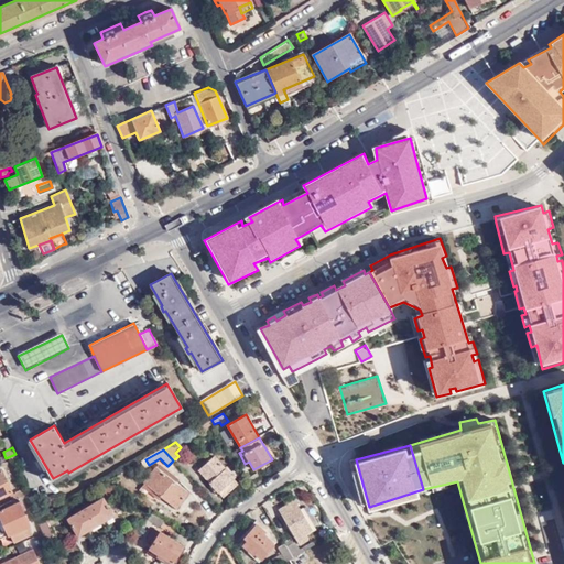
[(239,484),(215,457),(198,470),(223,497),(239,484)]
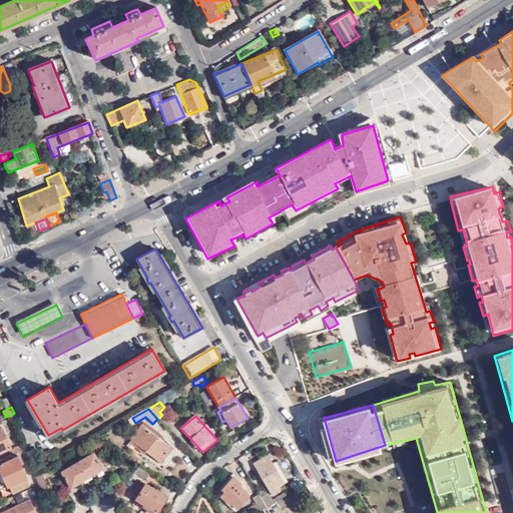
[(163,436),(145,421),(131,439),(161,462),(172,448),(161,439),(163,436)]
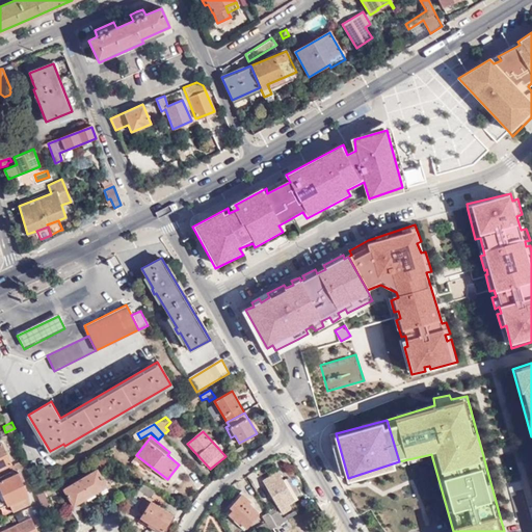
[(0,469),(11,463),(2,443),(0,443),(0,469)]
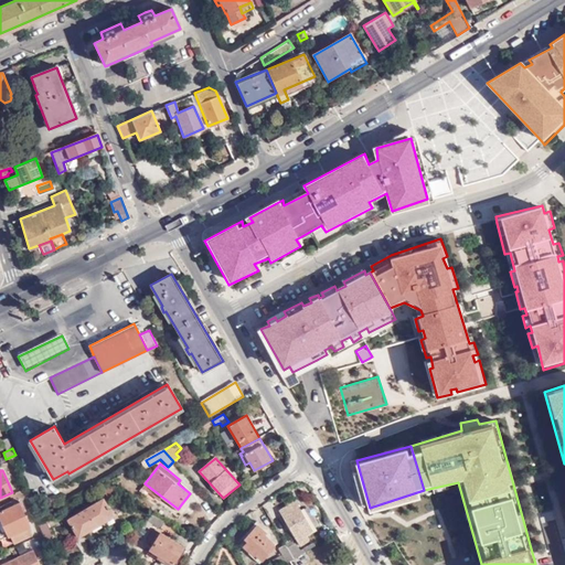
[(10,497),(12,501),(29,493),(27,489),(10,497)]
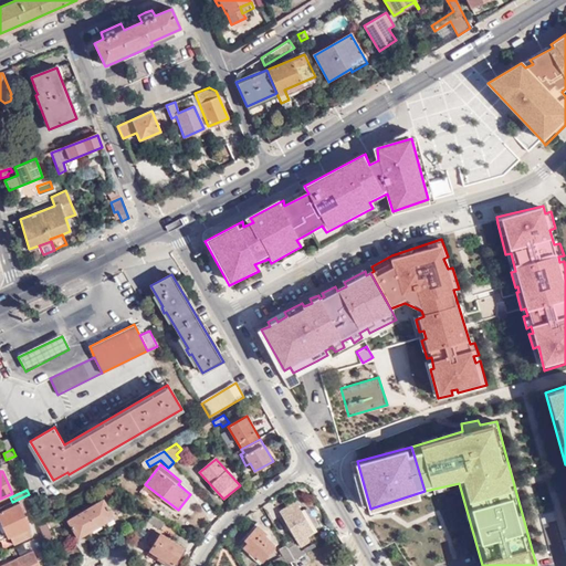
[(12,502),(0,507),(0,520),(8,536),(10,536),(13,544),(32,535),(29,527),(31,527),(20,504),(24,503),(27,509),(33,506),(29,494),(12,502)]
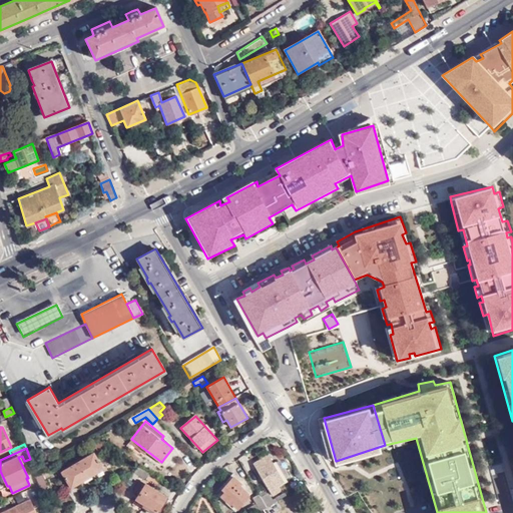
[(79,462),(88,478),(104,468),(95,453),(79,462)]
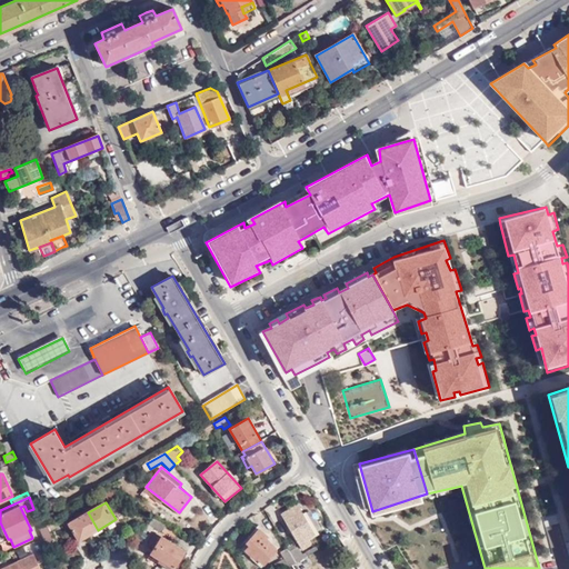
[(308,538),(316,533),(298,505),(282,515),(302,549),(311,543),(308,538)]
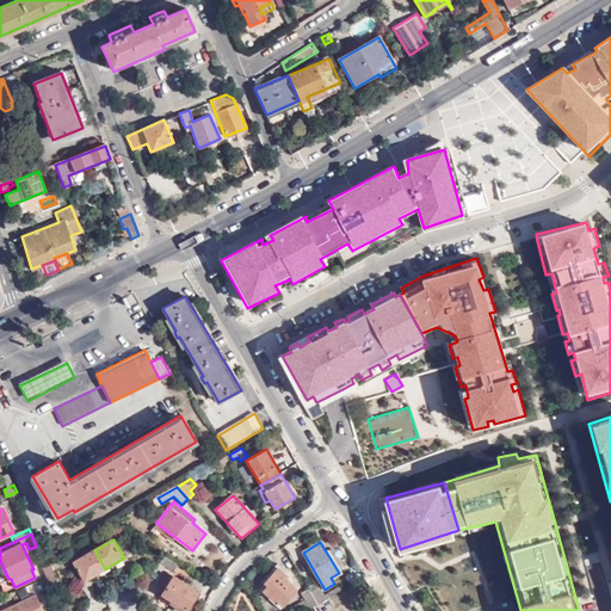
[(85,581),(105,569),(94,550),(74,562),(85,581)]
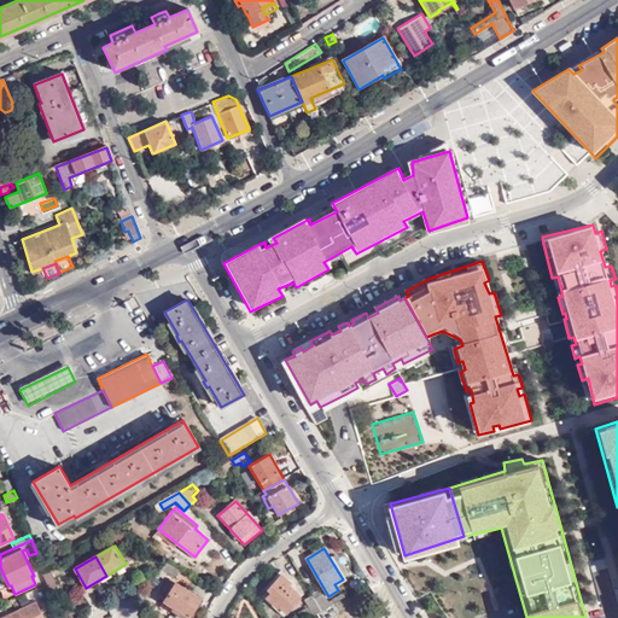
[(175,578),(181,570),(168,561),(162,569),(167,572),(175,578)]
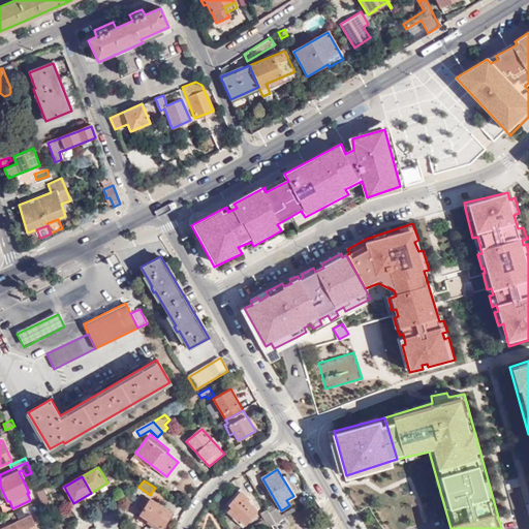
[(42,506),(50,502),(51,502),(42,485),(36,489),(39,499),(42,506)]
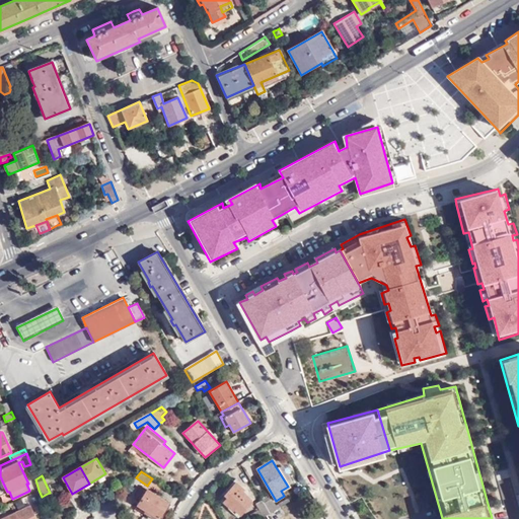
[(242,487),(236,480),(224,495),(226,497),(222,502),(232,511),(233,510),(239,516),(251,503),(239,492),(242,487)]
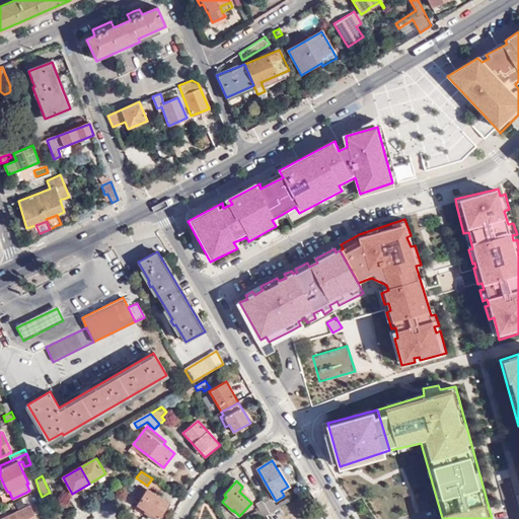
[(169,503),(142,485),(135,496),(139,498),(136,503),(160,518),(169,503)]
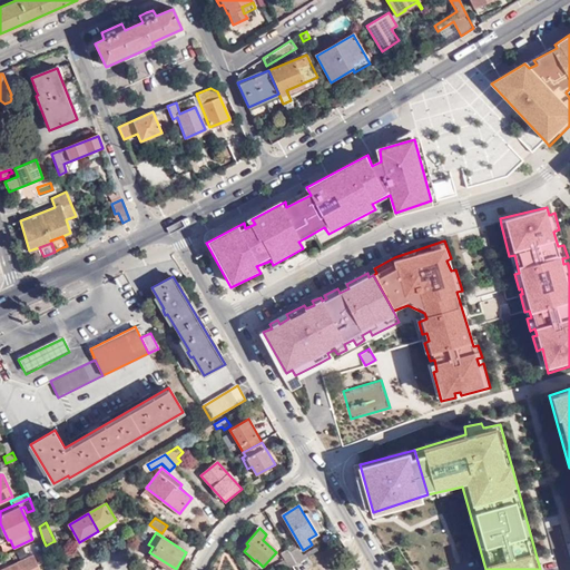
[(53,541),(46,546),(49,556),(58,551),(53,541)]
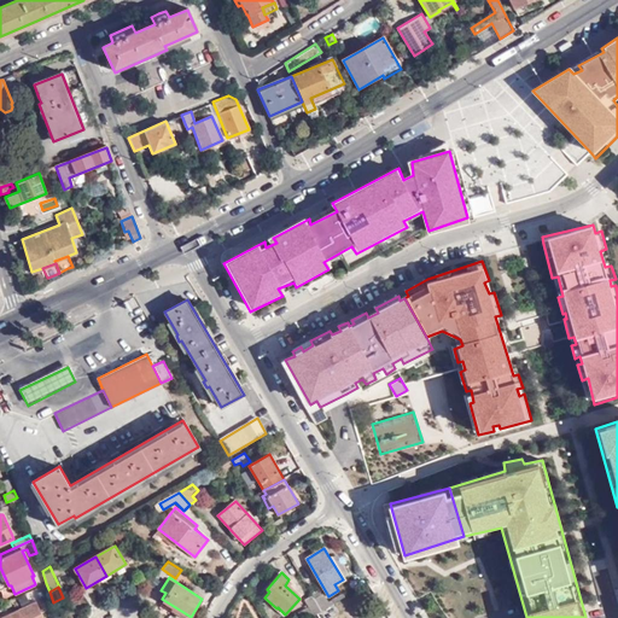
[(322,610),(345,596),(343,594),(328,602),(324,594),(315,599),(322,610)]
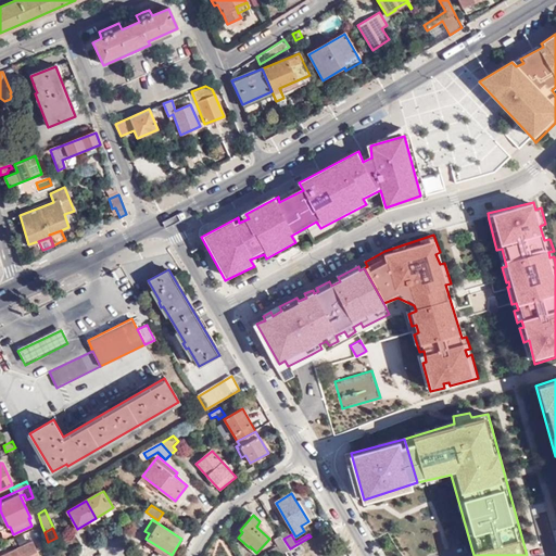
[(270,555),(277,555),(290,548),(283,539),(281,536),(275,540),(278,546),(268,552),(270,555)]
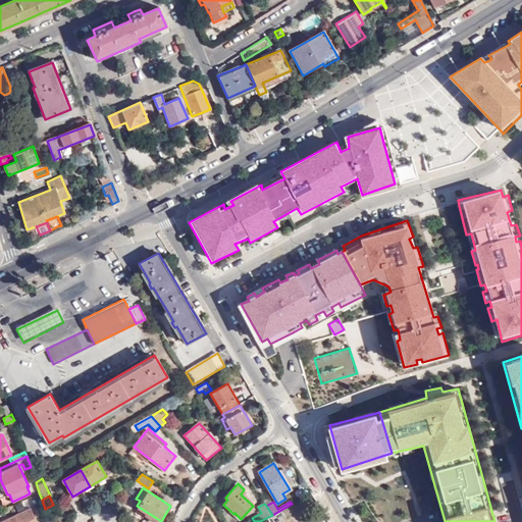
[(37,521),(31,508),(7,519),(8,520),(2,521),(37,521)]
